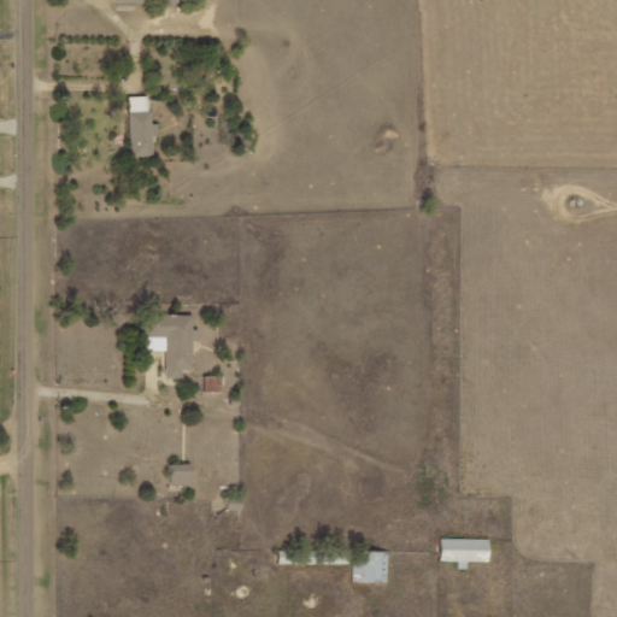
[(130,158),(153,157),(151,97),(128,97),(130,158)]
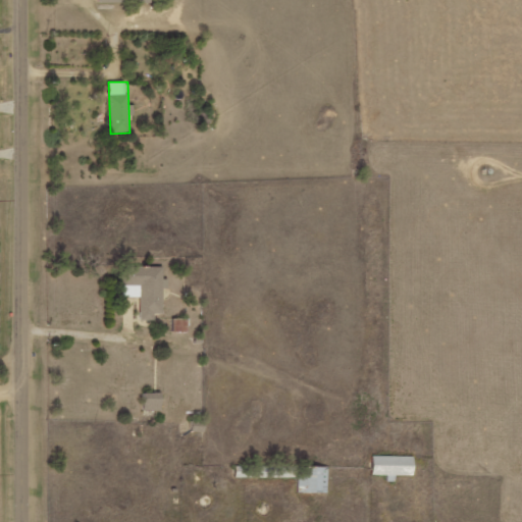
[(140,320),(154,320),(154,314),(162,314),(162,289),(167,289),(167,278),(162,278),(162,266),(121,266),(121,297),(140,297),(140,320)]
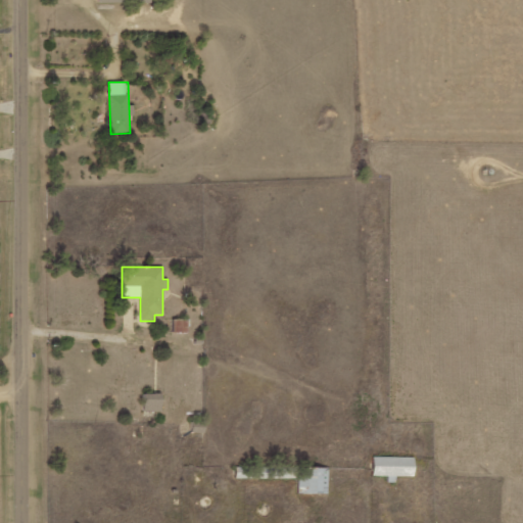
[(173,332),(187,332),(187,319),(173,319),(173,332)]
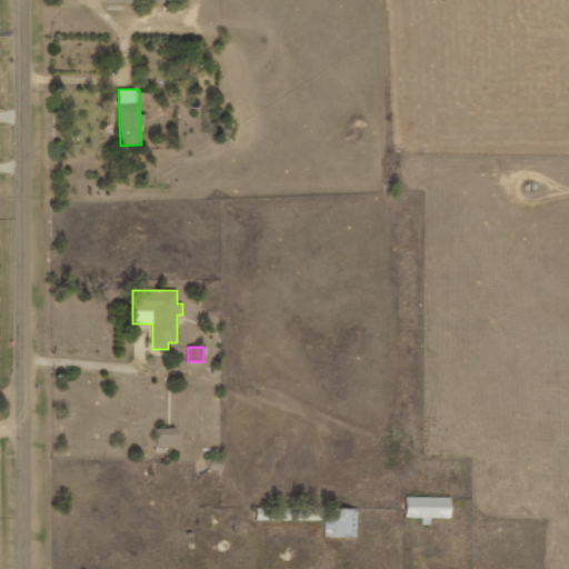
[(156,447),(176,448),(177,429),(157,428),(156,447)]
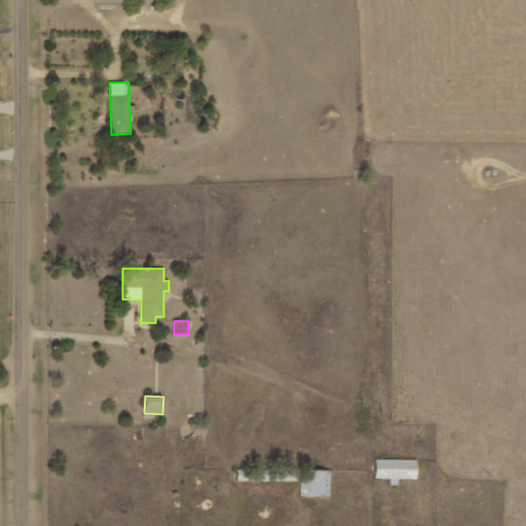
[(412,460),(370,459),(370,479),(411,480),(412,460)]
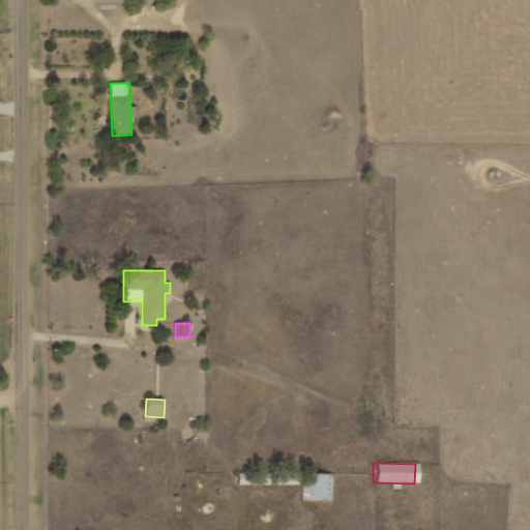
[(301,484),(301,473),(240,474),(240,486),(301,484)]
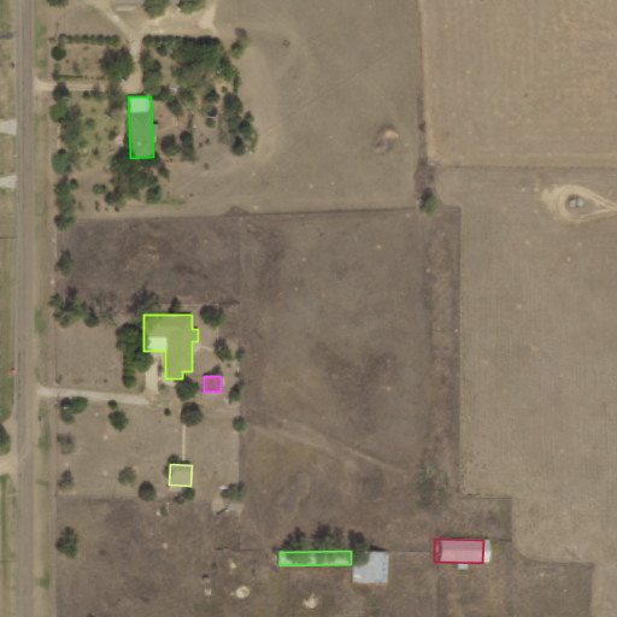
[(387,552),(353,551),(352,582),(386,583),(387,552)]
